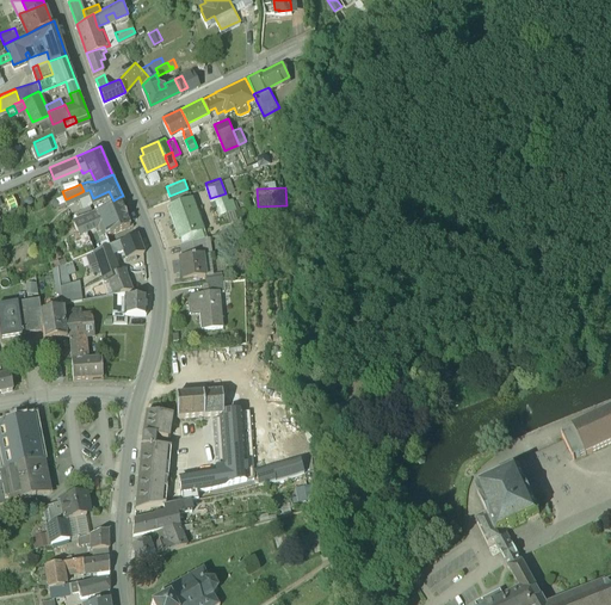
[(170,196),(172,203),(191,196),(187,189),(170,196)]
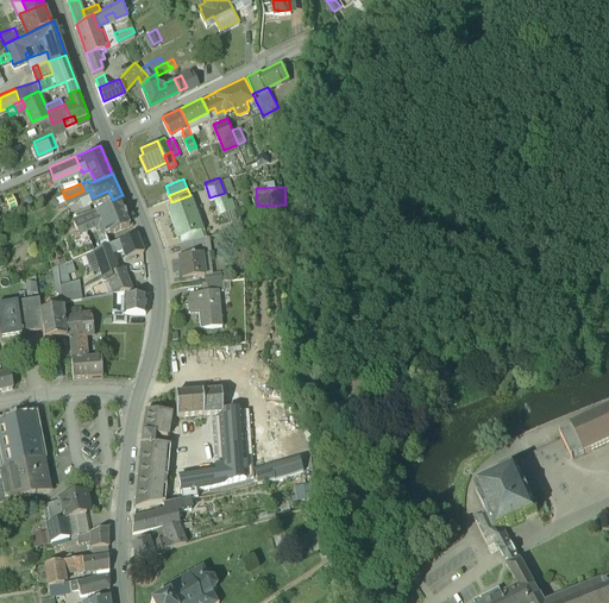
[(171,202),(168,203),(179,233),(181,232),(200,225),(201,225),(190,195),(171,202)]
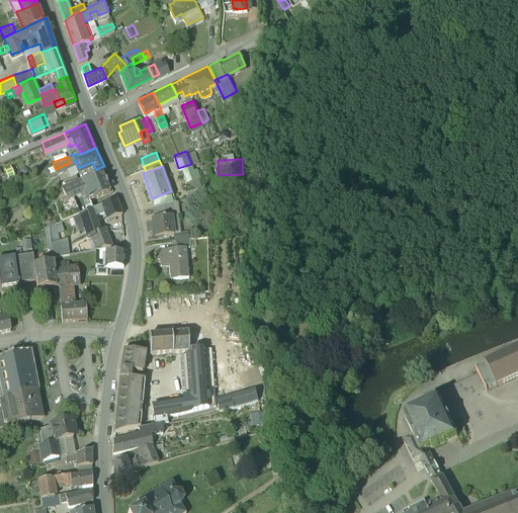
[(78,177),(61,184),(67,197),(81,192),(84,198),(109,188),(106,180),(107,180),(105,175),(104,175),(101,167),(96,170),(78,177)]
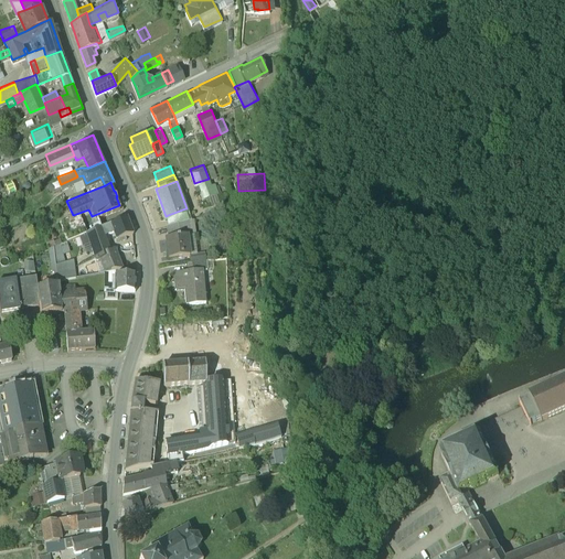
[(185,208),(168,215),(171,222),(189,216),(185,208)]
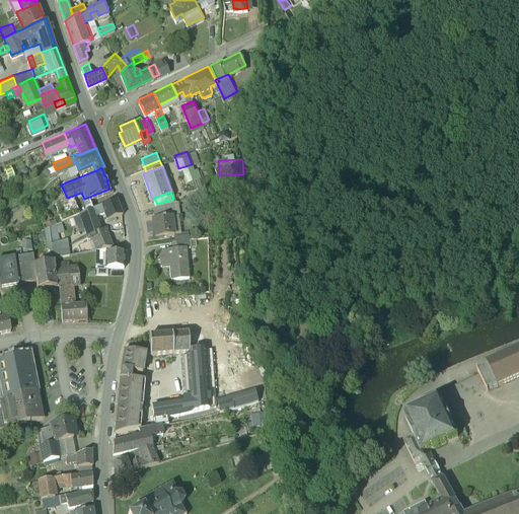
[(117,196),(102,202),(102,201),(92,205),(95,211),(99,210),(99,211),(104,209),(107,215),(106,215),(107,219),(116,216),(115,213),(123,211),(117,196)]
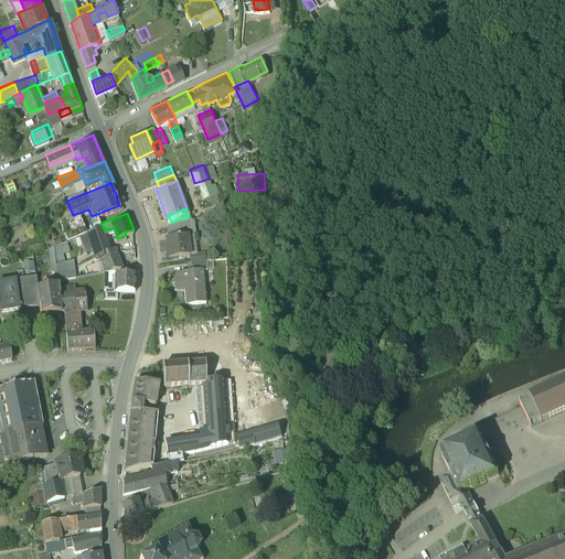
[(80,215),(75,217),(78,225),(81,230),(88,228),(85,219),(83,214),(80,215)]
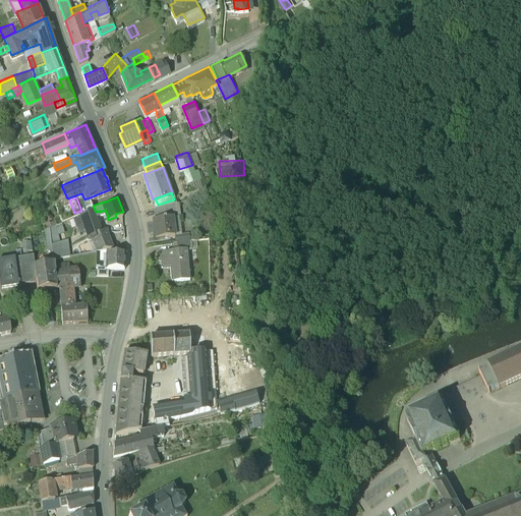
[(155,217),(172,214),(172,215),(179,214),(176,199),(174,199),(158,205),(154,206),(155,217)]
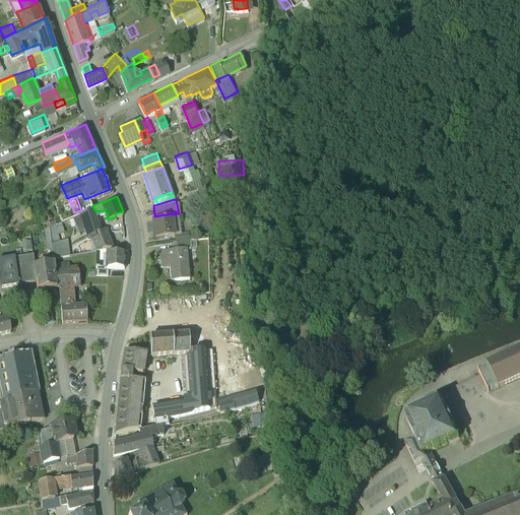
[(74,212),(74,213),(77,221),(79,229),(85,227),(87,232),(101,228),(95,211),(92,205),(81,210),(74,212)]
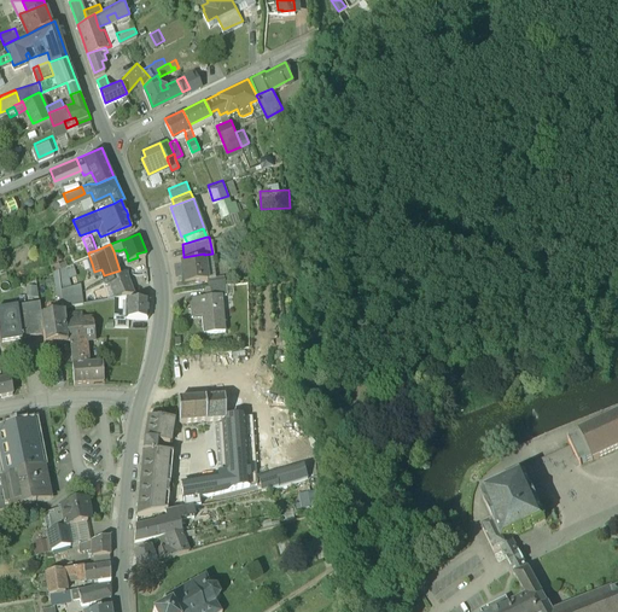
[(184,257),(181,257),(185,279),(207,277),(207,274),(204,255),(204,254),(184,257)]
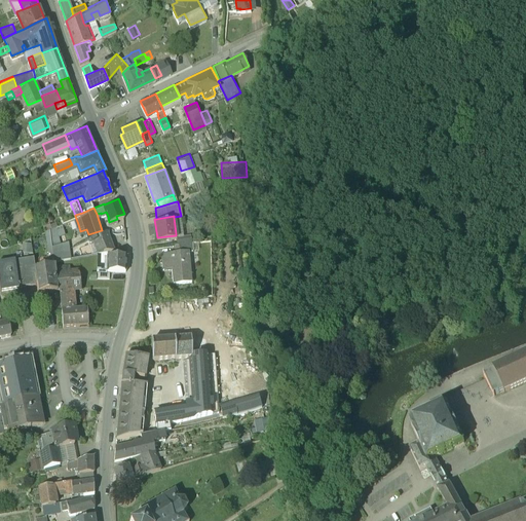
[(174,217),(176,233),(183,232),(181,216),(174,217)]
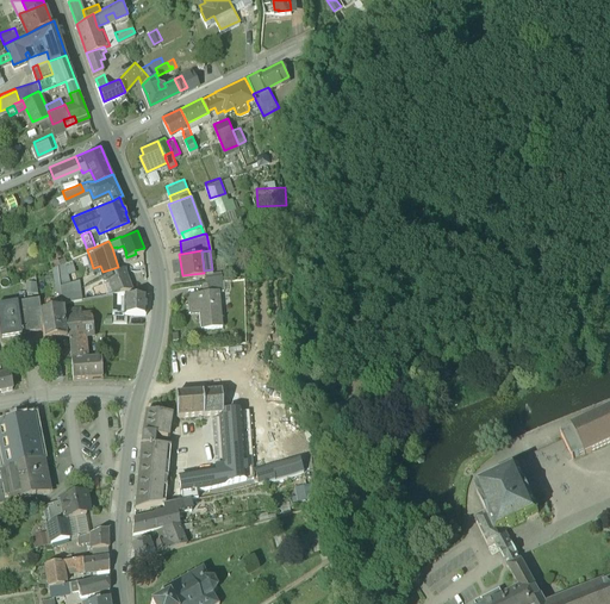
[(64,259),(58,261),(61,280),(70,278),(64,259)]
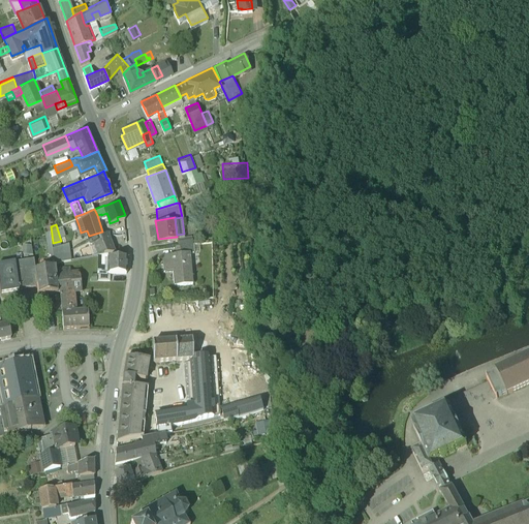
[(106,229),(102,232),(89,236),(91,242),(80,244),(83,253),(97,250),(103,249),(114,247),(106,229)]
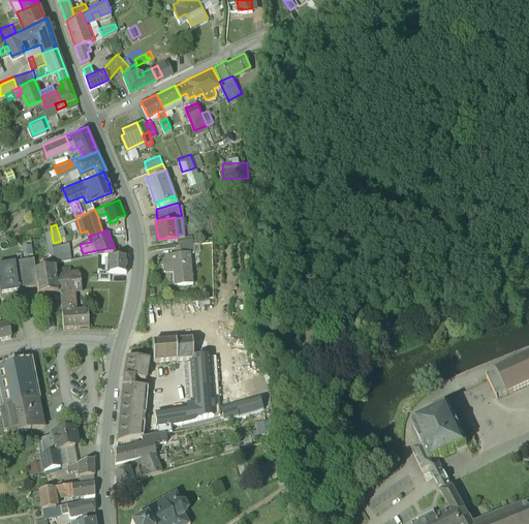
[(179,243),(192,241),(192,233),(184,234),(177,235),(177,237),(178,243),(179,243)]
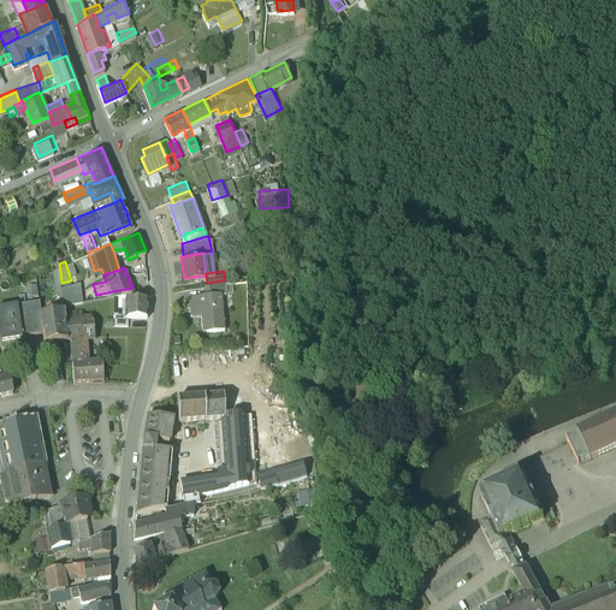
[(30,292),(40,291),(39,278),(28,279),(30,292)]
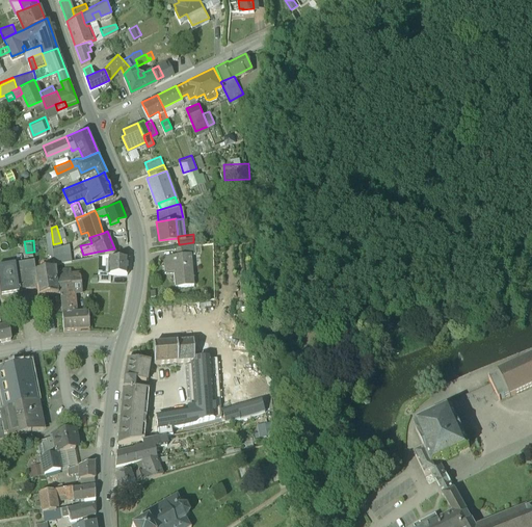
[(61,242),(53,244),(54,252),(70,246),(69,240),(61,242)]
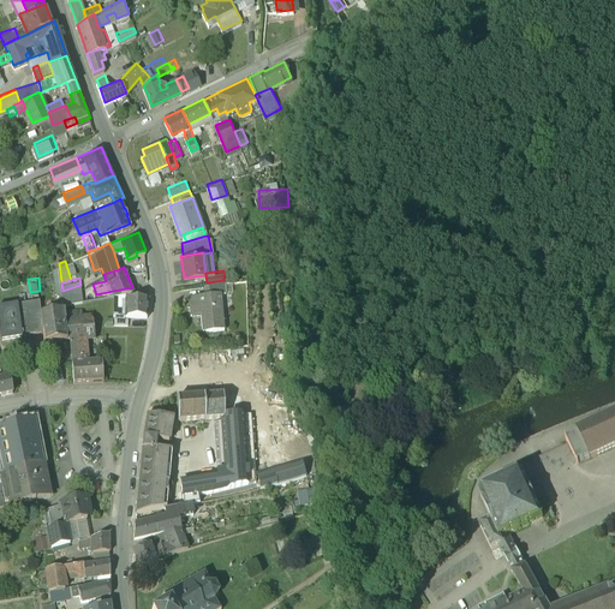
[(220,290),(220,291),(225,290),(224,280),(208,282),(209,291),(220,290)]
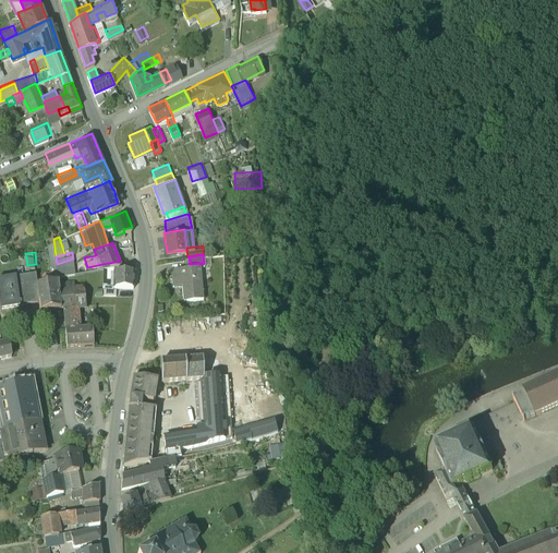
[(73,259),(57,264),(57,266),(58,272),(75,269),(73,259)]
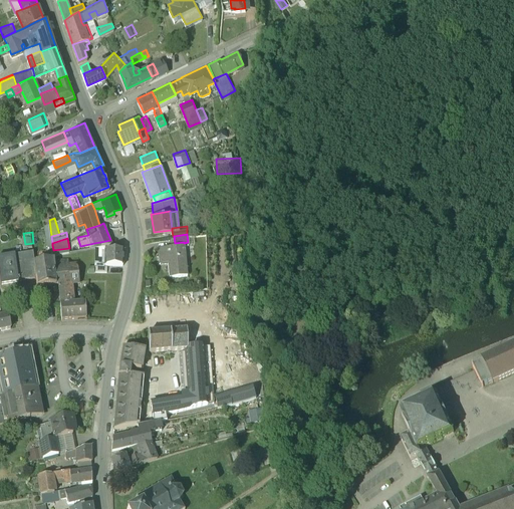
[(175,243),(158,245),(159,261),(168,260),(169,274),(187,273),(184,243),(184,242),(175,243)]
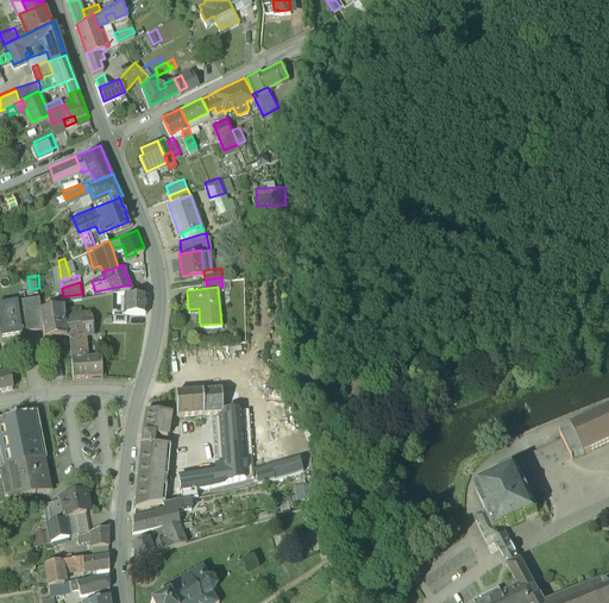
[(146,291),(124,291),(124,309),(145,309),(146,291)]
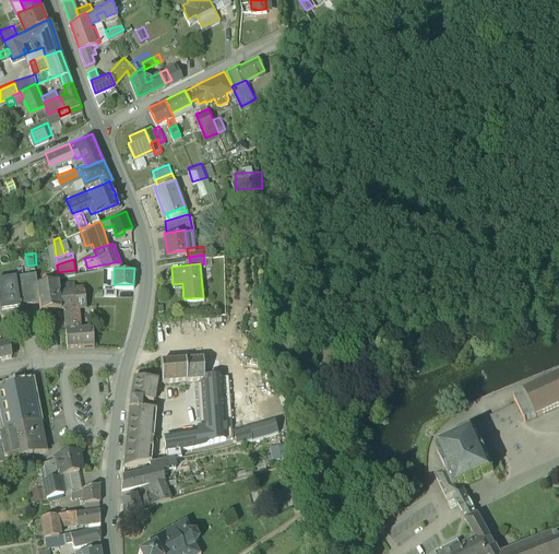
[(35,269),(15,272),(20,301),(38,297),(39,297),(37,280),(35,269)]
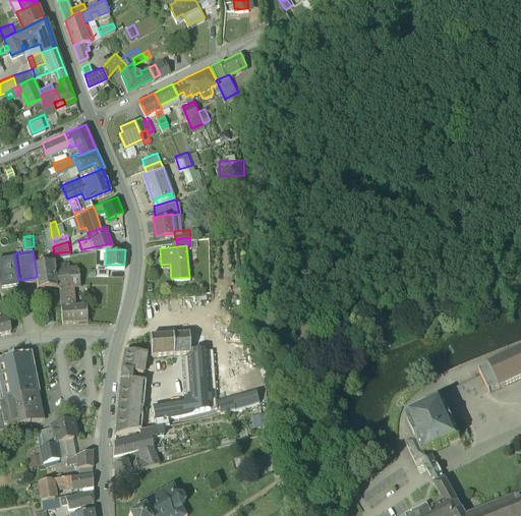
[(14,253),(0,254),(0,281),(0,284),(1,283),(17,281),(18,281),(18,280),(14,253)]
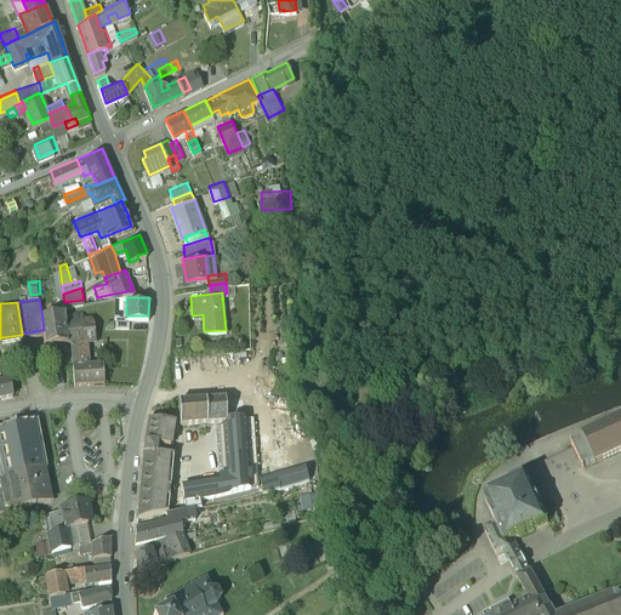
[(64,307),(41,311),(44,330),(43,330),(45,341),(68,339),(68,337),(67,337),(66,318),(64,309),(64,307)]
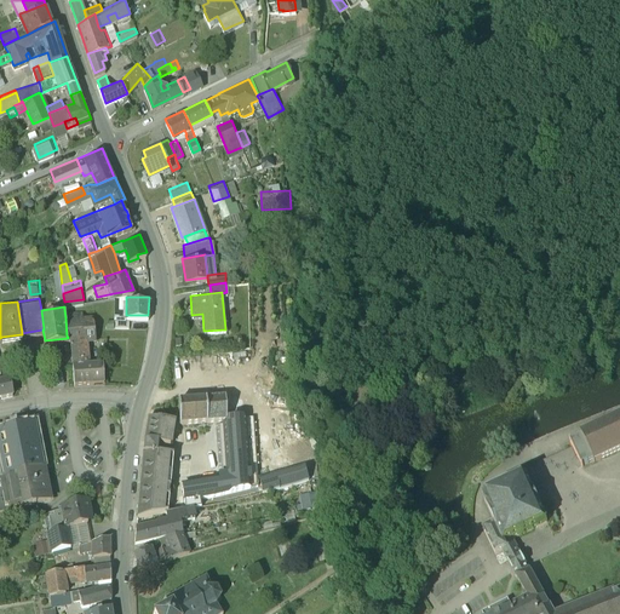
[(65,317),(67,337),(68,337),(68,338),(70,337),(85,336),(96,336),(93,316),(72,317),(65,317)]
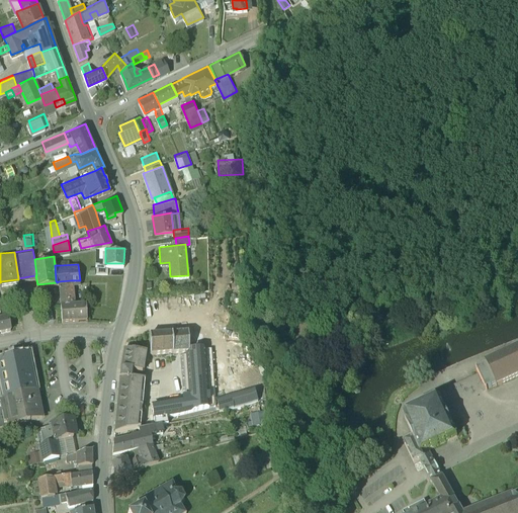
[(72,286),(59,287),(61,302),(73,301),(73,295),(72,286)]
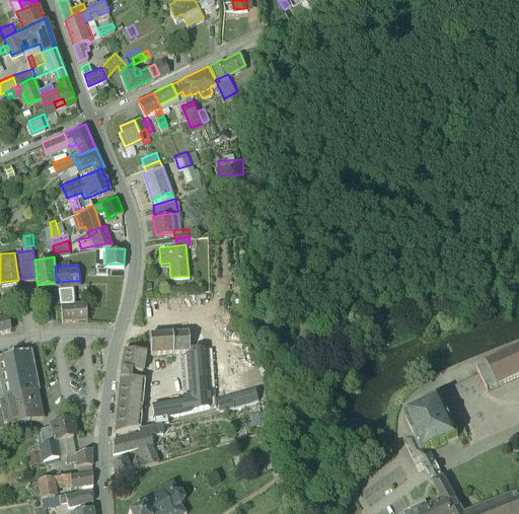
[(73,301),(61,302),(62,317),(78,317),(77,296),(73,296),(73,301)]
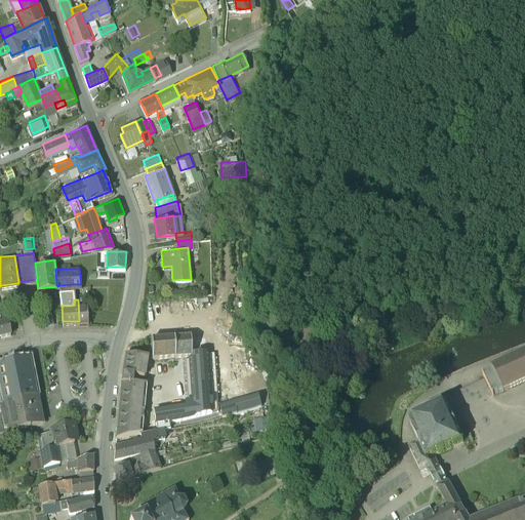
[(8,316),(0,317),(0,330),(10,329),(8,316)]
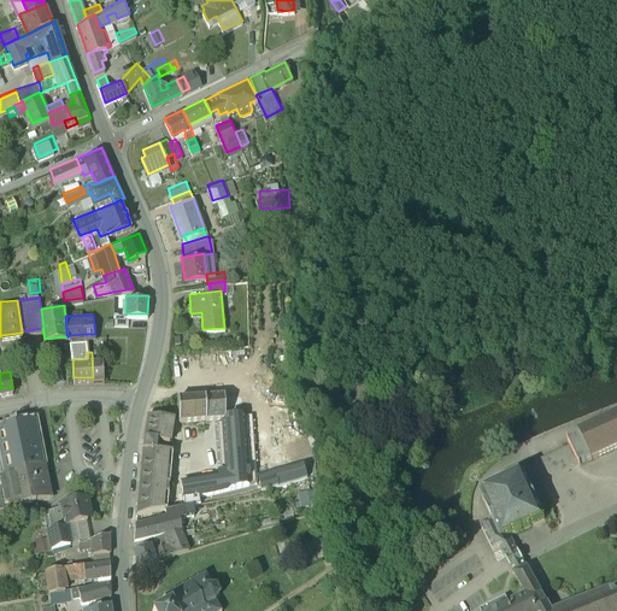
[(224,392),(177,394),(178,417),(222,415),(224,415),(224,392)]
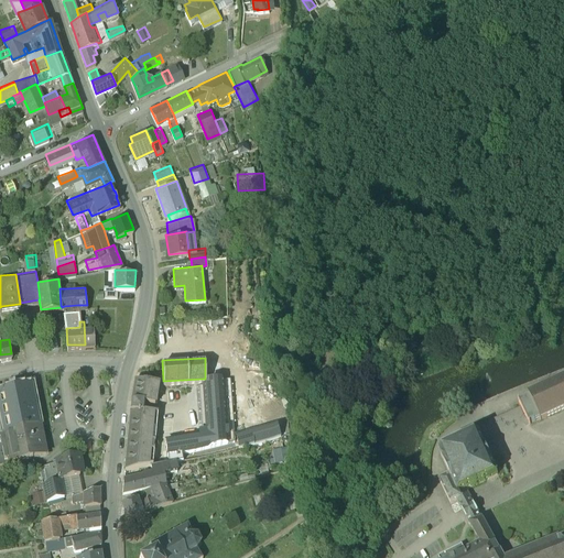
[(158,408),(143,406),(144,398),(154,401),(158,379),(134,374),(131,396),(125,465),(152,460),(158,408)]
